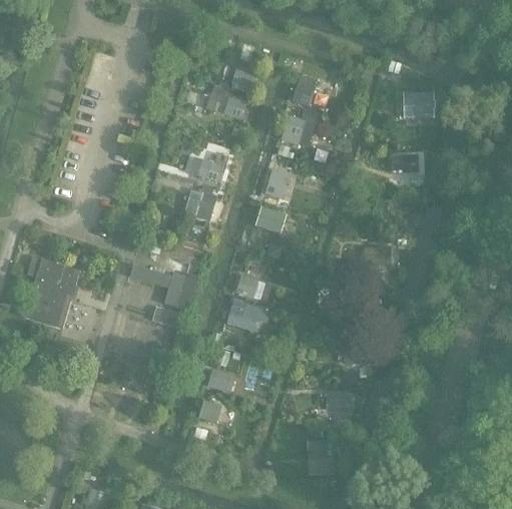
[(248,86),(253,69),(236,65),(231,81),(248,86)]
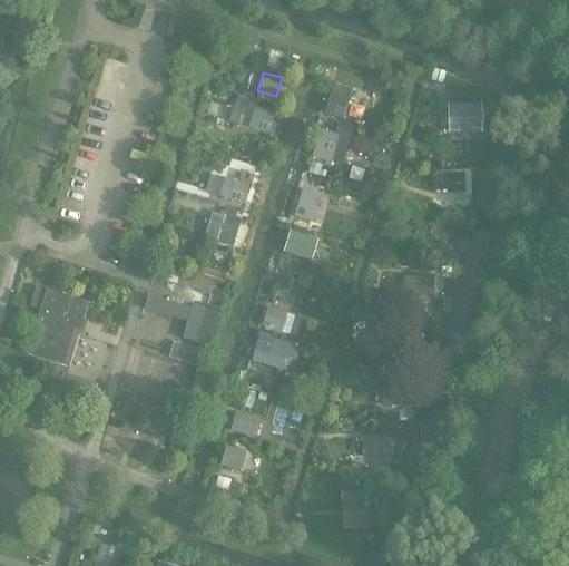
[(345,118),(350,99),(332,95),(326,113),(345,118)]
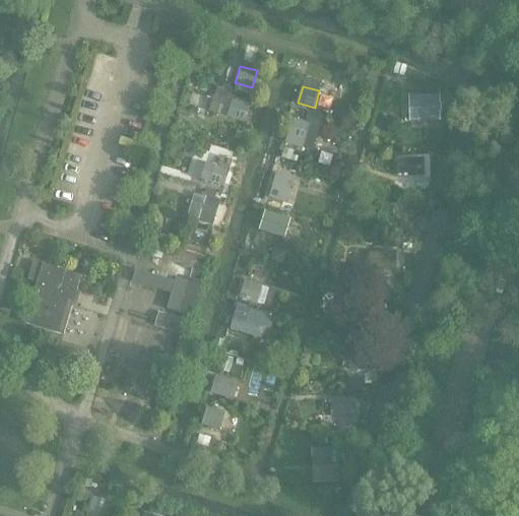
[(244,119),(249,103),(222,94),(217,112),(244,119)]
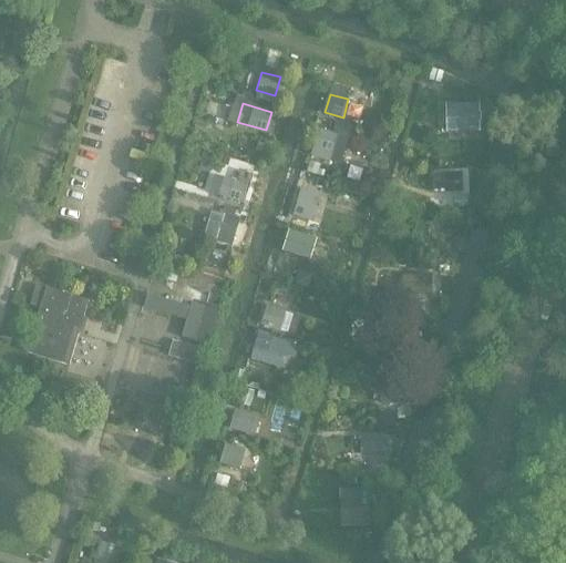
[(482,130),(482,109),(453,109),(453,130),(482,130)]
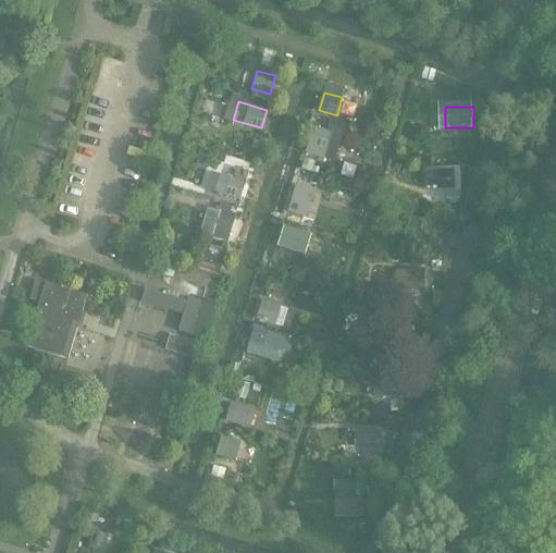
[(324,156),(332,130),(313,124),(306,150),(324,156)]
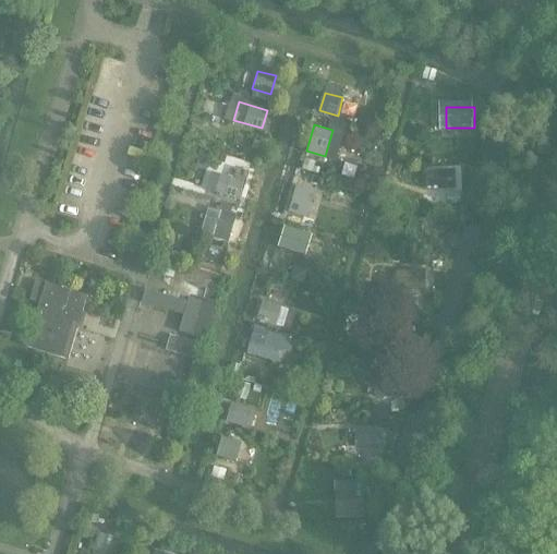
[(219,173),(214,190),(239,197),(244,179),(243,179),(246,169),(235,167),(232,178),(219,173)]
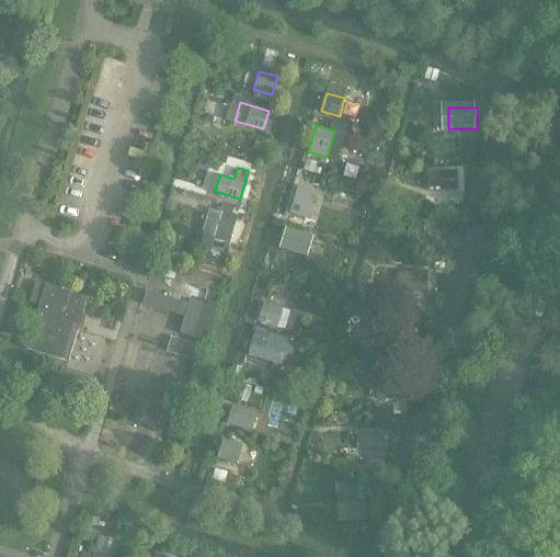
[(459,188),(458,168),(429,170),(430,189),(459,188)]
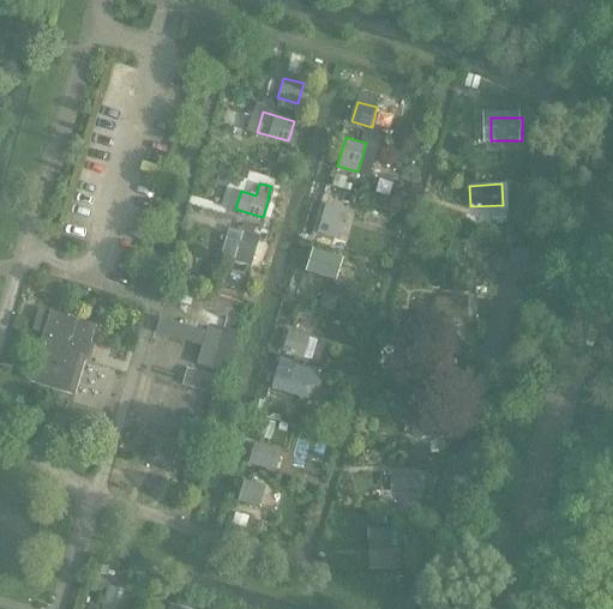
[(338,236),(347,207),(326,202),(318,230),(338,236)]
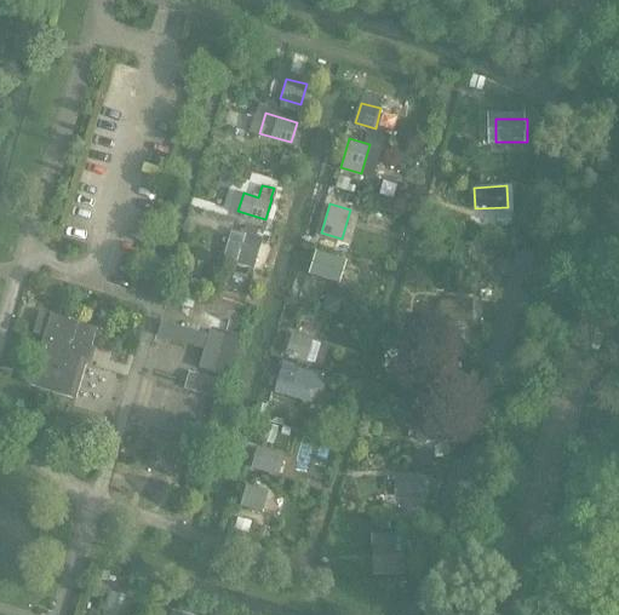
[(253,266),(262,236),(241,230),(233,260),(253,266)]
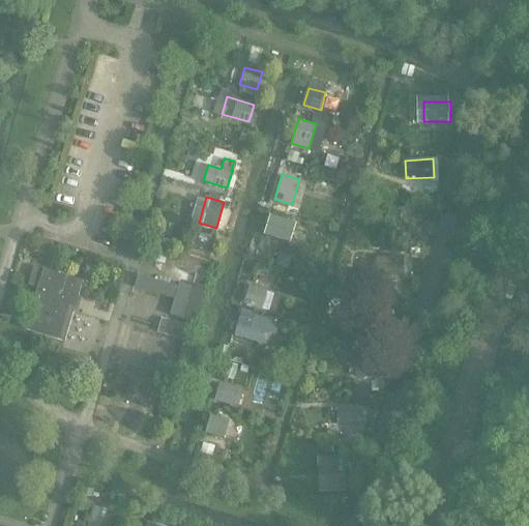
[(420,230),(420,215),(430,215),(430,205),(419,205),(419,203),(401,203),(401,230),(420,230)]
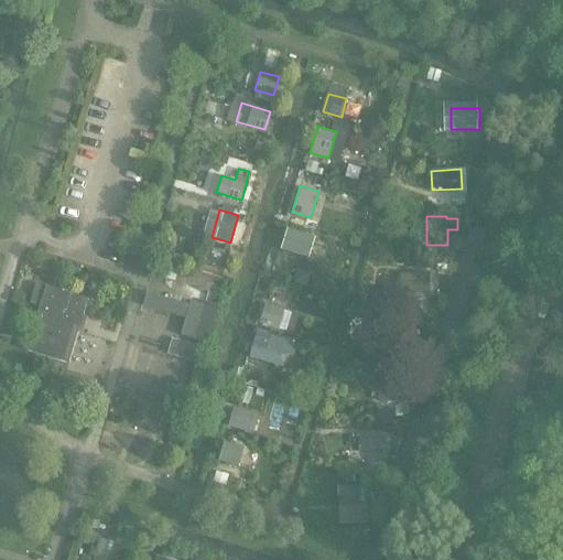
[(310,255),(315,235),(288,227),(282,246),(310,255)]
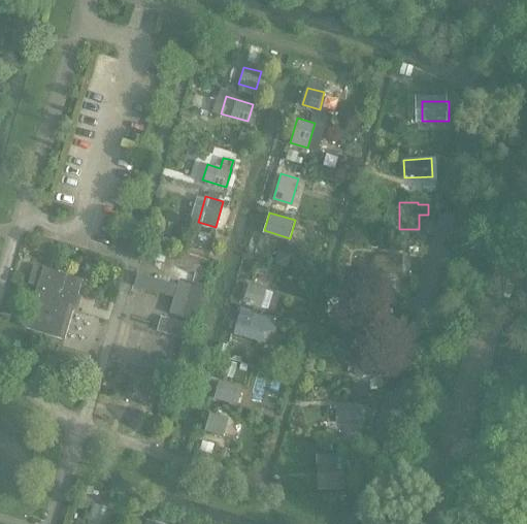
[(403,271),(402,253),(375,254),(376,272),(403,271)]
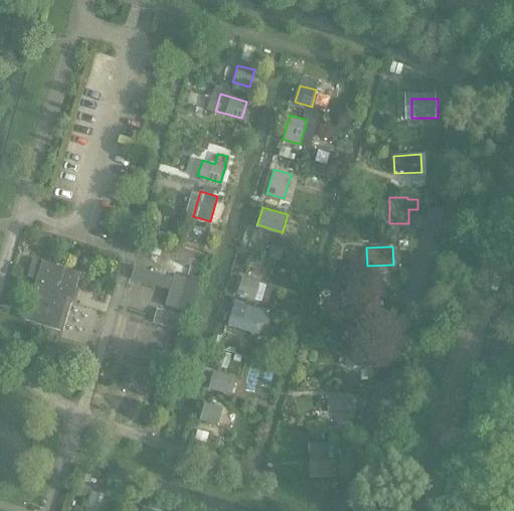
[(73,288),(77,275),(39,264),(22,322),(59,333),(68,303),(64,301),(68,287),(73,288)]
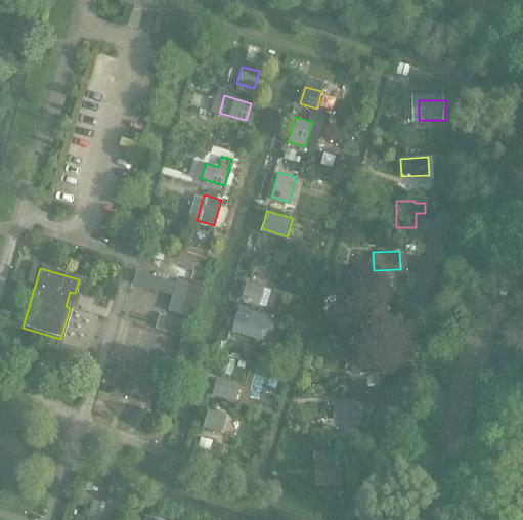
[(173,294),(176,283),(137,271),(133,283),(173,294)]
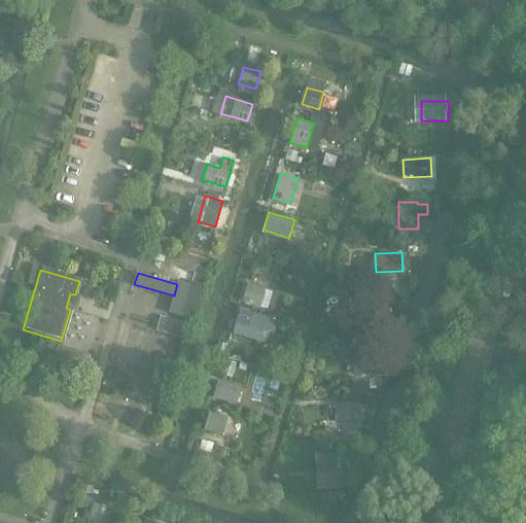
[(194,318),(203,287),(178,280),(177,284),(174,295),(170,311),(194,318)]
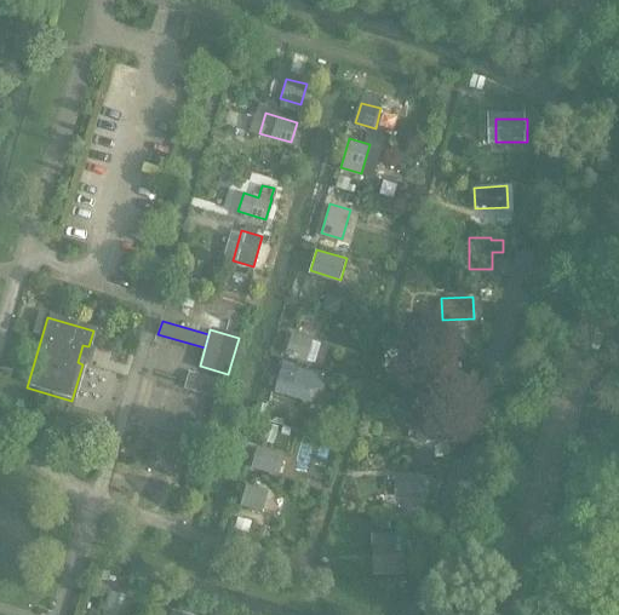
[(305,358),(311,339),(292,333),(286,352),(305,358)]
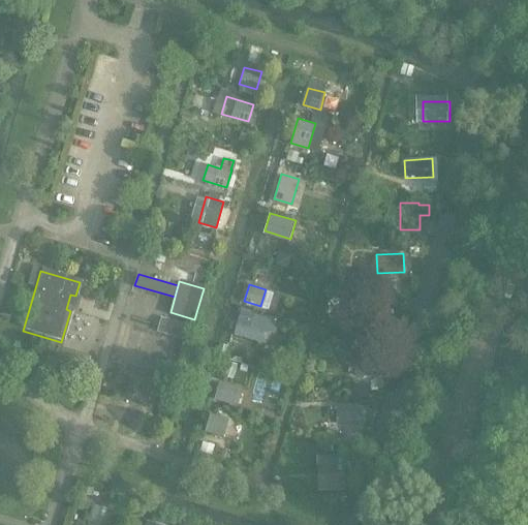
[(389,323),(387,307),(371,307),(371,325),(389,323)]
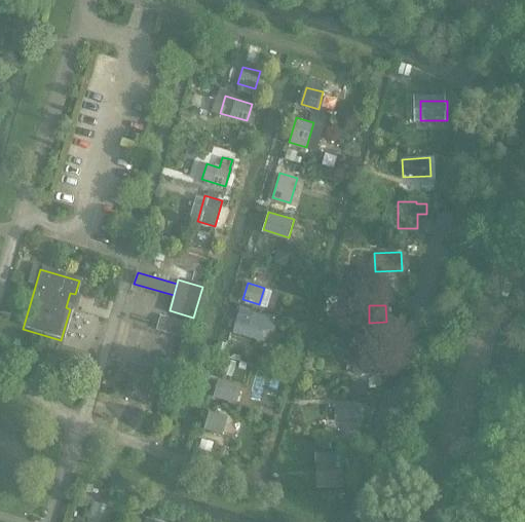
[(181,335),(186,321),(160,313),(155,328),(181,335)]
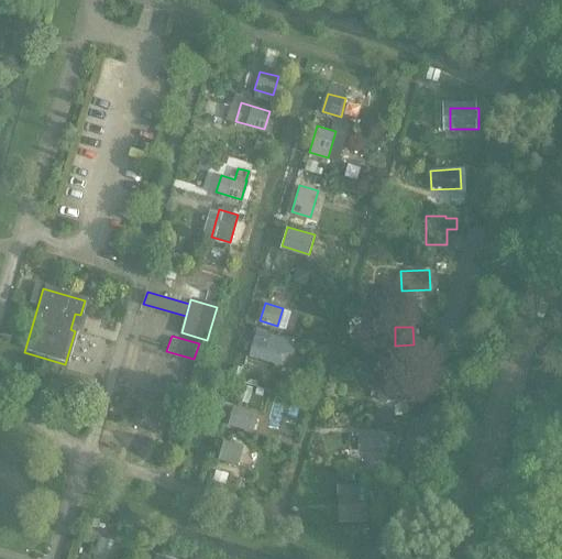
[(267,360),(273,342),(255,337),(250,354),(267,360)]
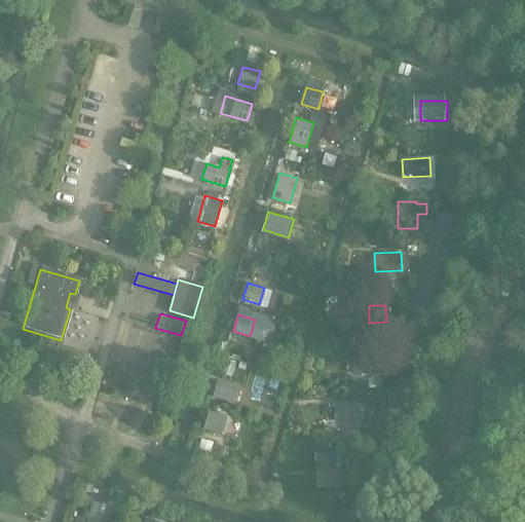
[(372,372),(372,363),(353,363),(353,372),(372,372)]
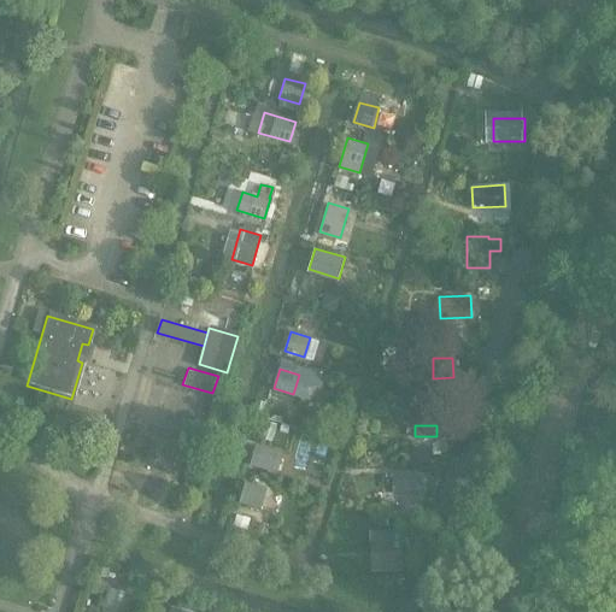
[(277,472),(282,451),(257,445),(252,464),(277,472)]
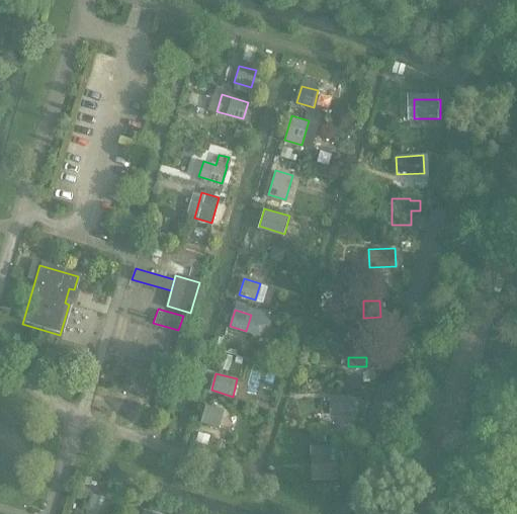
[(352,413),(352,394),(330,395),(331,414),(352,413)]
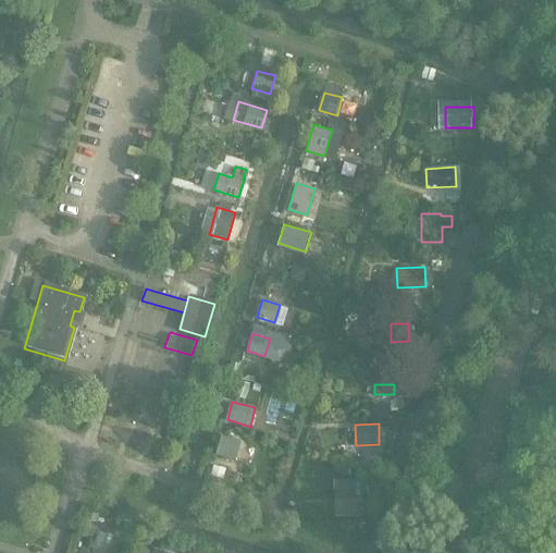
[(235,458),(241,439),(223,433),(217,453),(235,458)]
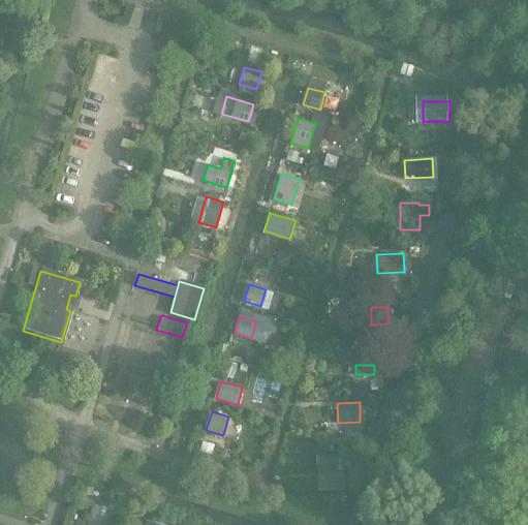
[(345,471),(344,454),(317,454),(317,472),(345,471)]
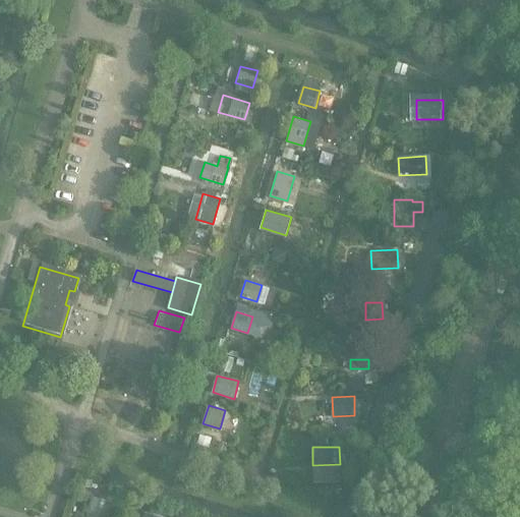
[(102,516),(103,516),(108,501),(93,497),(88,513),(102,516)]
